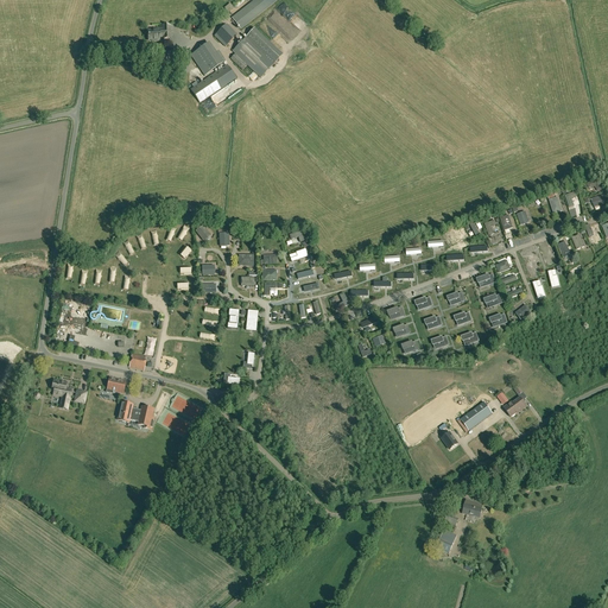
[(241,29),(277,0),(254,0),(232,18),(241,29)]
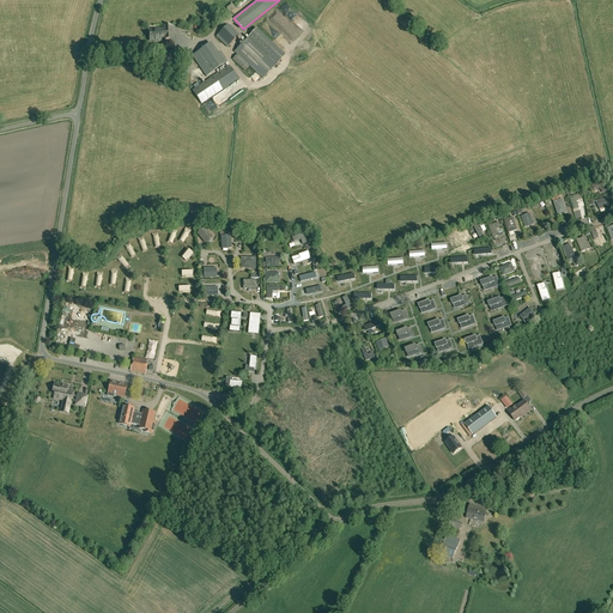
[(313,31),(303,12),(299,14),(298,10),(291,13),(304,36),(313,31)]
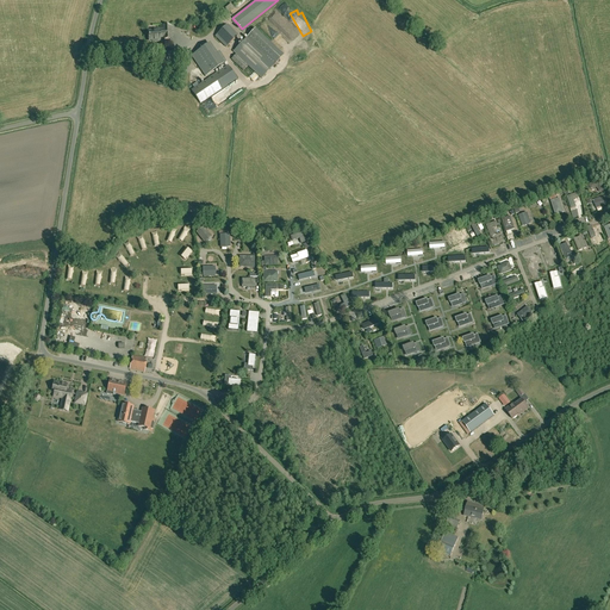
[(169,38),(169,33),(172,33),(170,25),(163,26),(163,30),(154,30),(154,31),(149,31),(149,41),(155,41),(155,42),(160,42),(160,37),(163,37),(163,39),(169,38)]
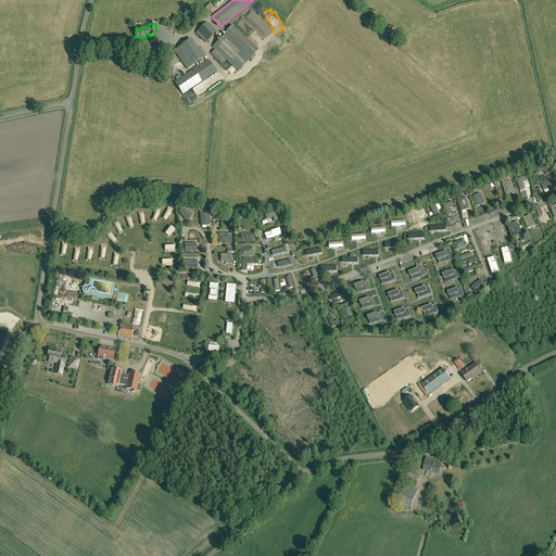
[(206,42),(215,34),(206,24),(197,33),(206,42)]
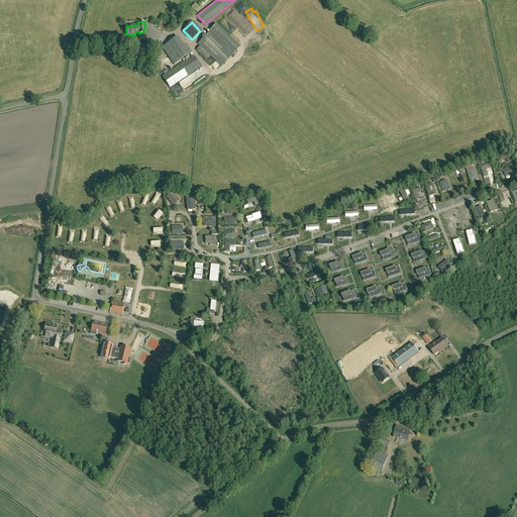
[(234,40),(217,23),(214,26),(209,32),(198,43),(200,45),(196,50),(206,60),(210,56),(221,66),(232,55),(238,49),(231,43),(234,40)]
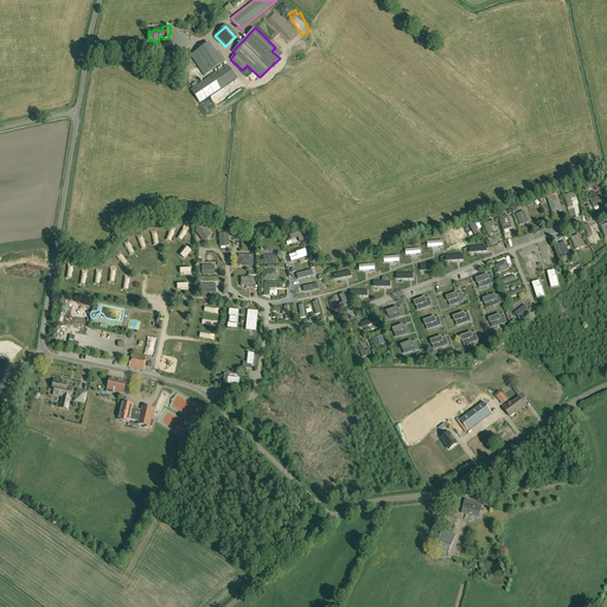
[(206,45),(191,56),(204,76),(225,62),(218,52),(213,56),(206,45)]
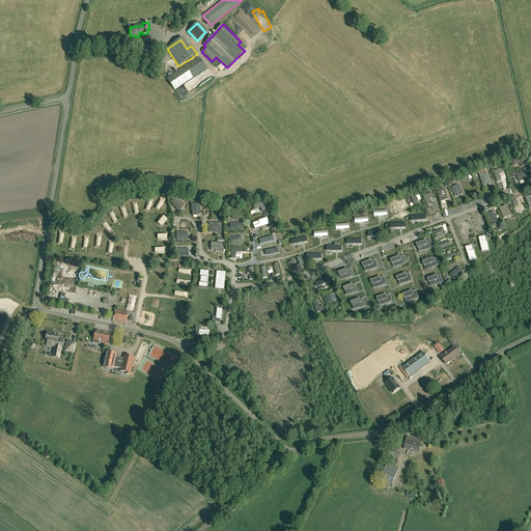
[(174,90),(206,68),(199,57),(167,79),(174,90)]
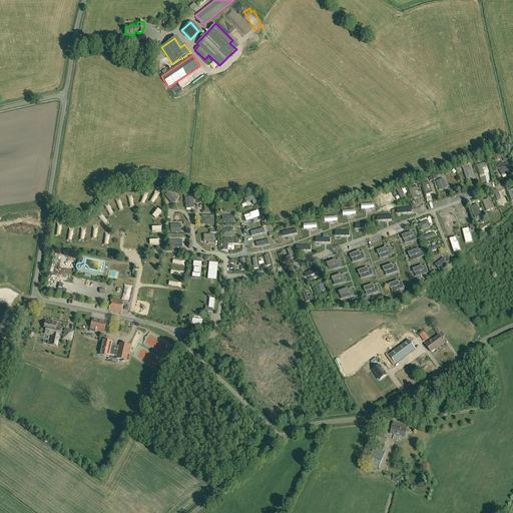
[(202,66),(192,73),(196,78),(206,72),(202,66)]
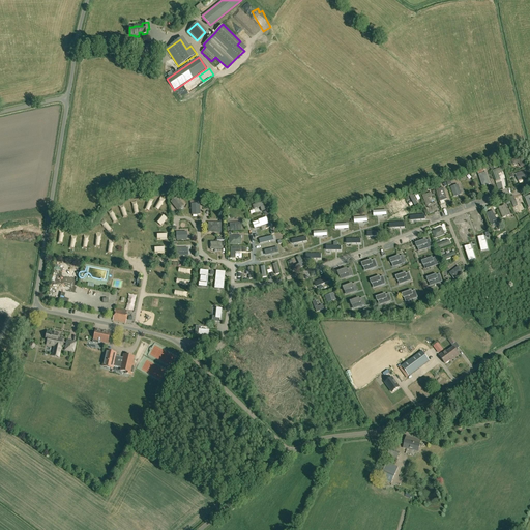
[(522,157),(511,160),(513,165),(519,163),(521,167),(525,166),(522,157)]
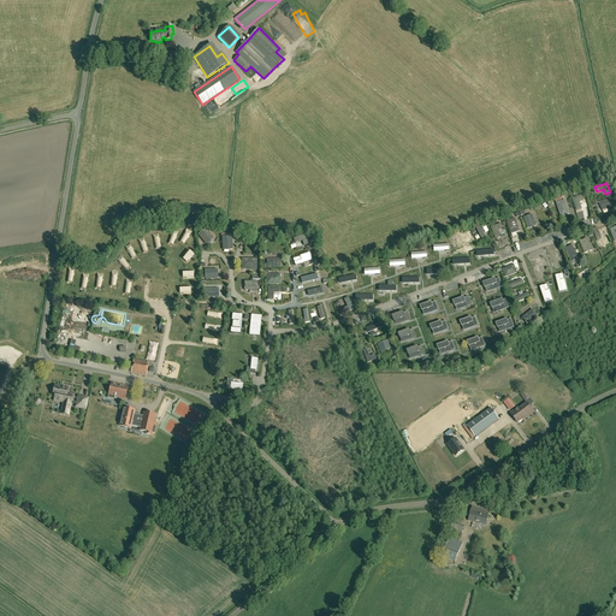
[(582,195),(573,199),(576,211),(581,208),(579,201),(585,200),(582,195)]
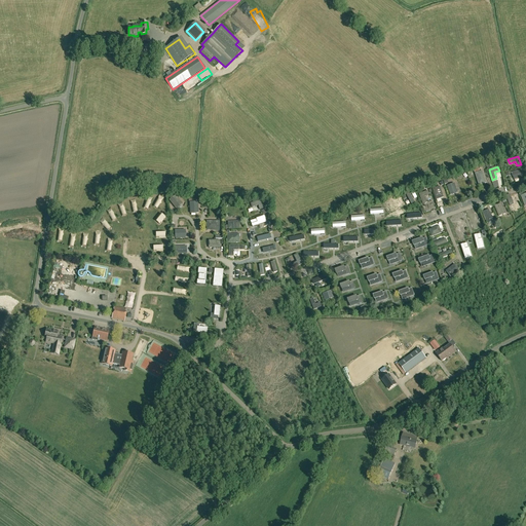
[(522,168),(512,173),(515,180),(525,176),(522,168)]
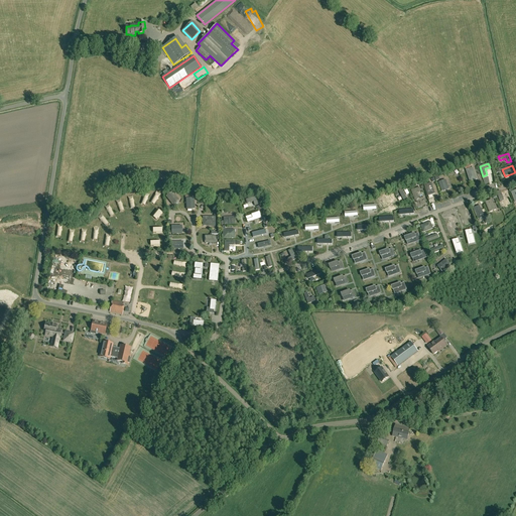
[(473,167),(466,170),(470,181),(477,179),(473,167)]
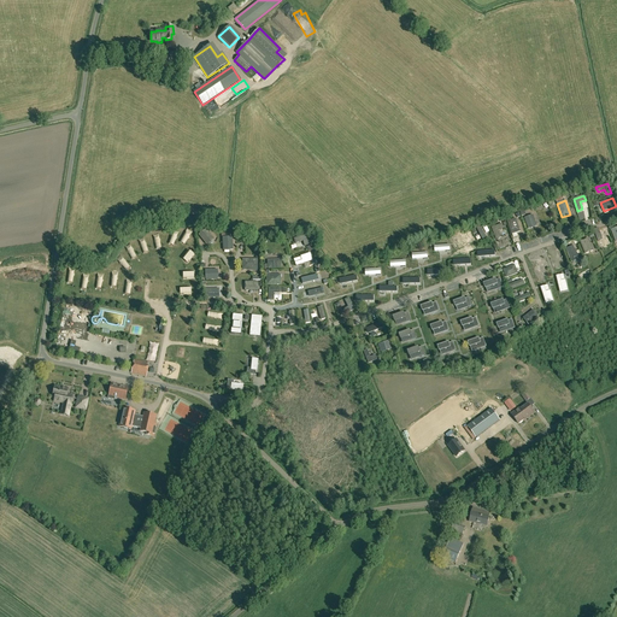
[(586,210),(580,211),(583,223),(589,221),(594,219),(591,200),(585,201),(586,210)]
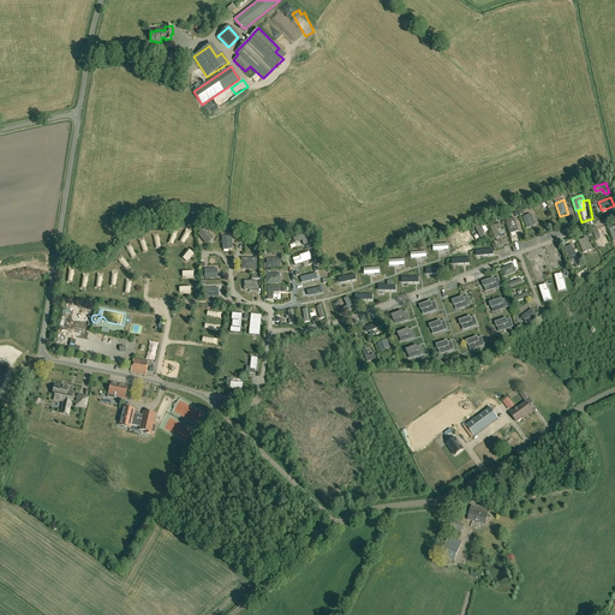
[(531,215),(523,218),(526,228),(535,225),(531,215)]
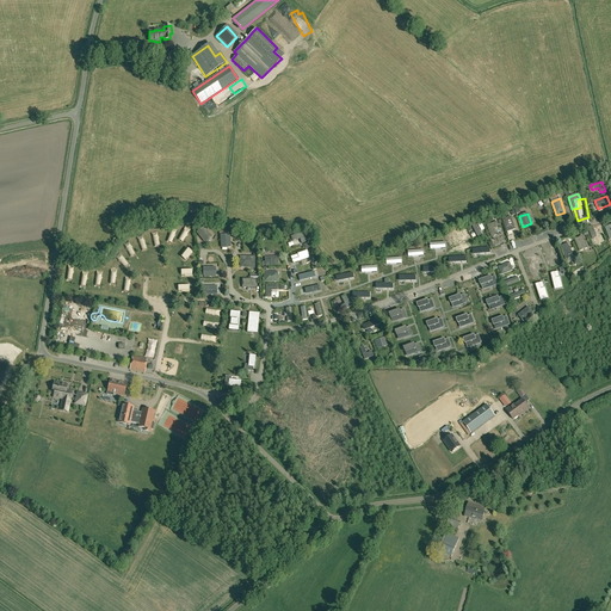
[(511,216),(503,220),(507,232),(516,229),(511,216)]
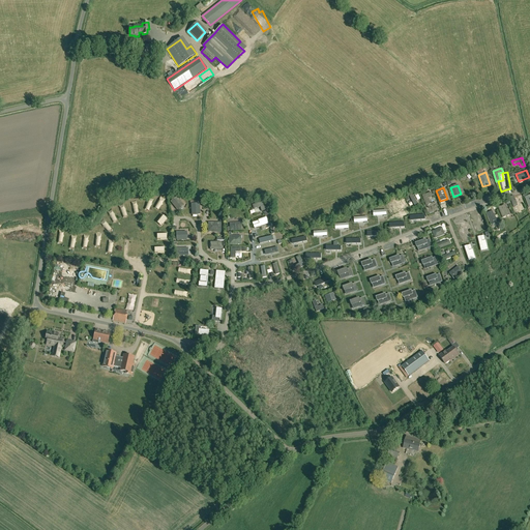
[(432,193),(422,196),(427,206),(430,204),(428,198),(433,197),(432,193)]
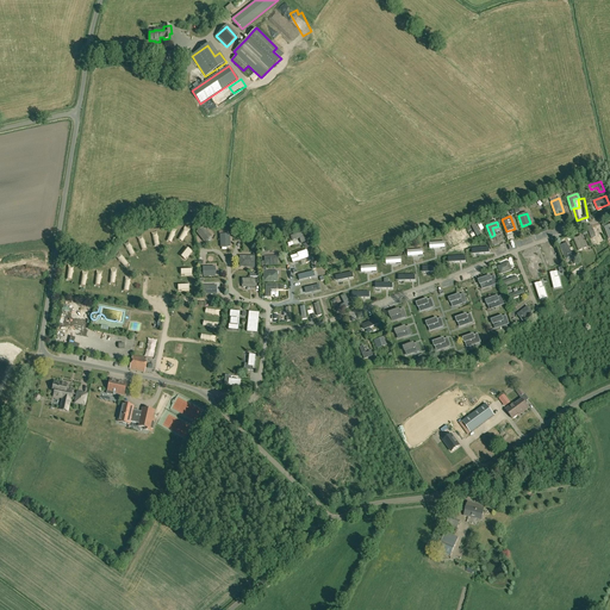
[(481,235),(475,223),(471,225),(477,237),(481,235)]
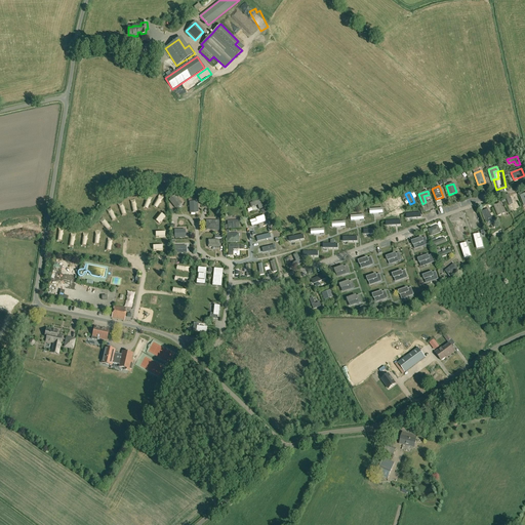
[(183,203),(175,195),(168,200),(175,208),(183,203)]
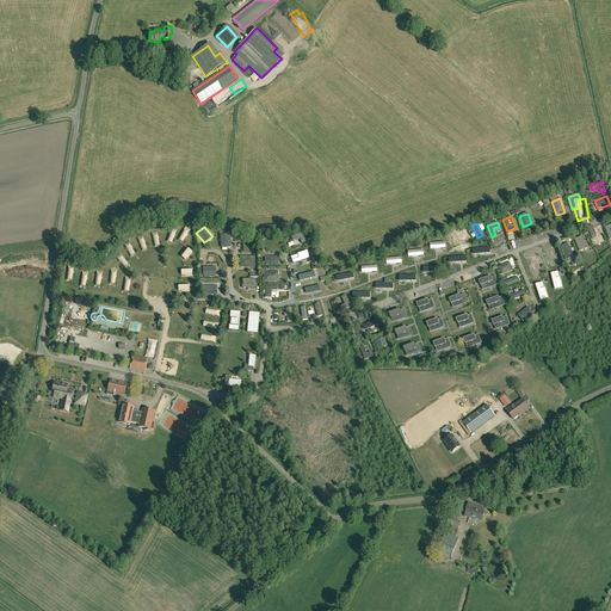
[(600,229),(590,234),(594,245),(599,244),(596,236),(602,234),(600,229)]
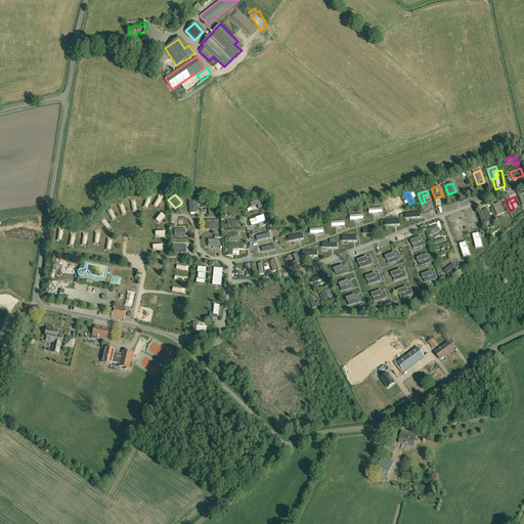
[(387,202),(392,211),(398,208),(394,199),(387,202)]
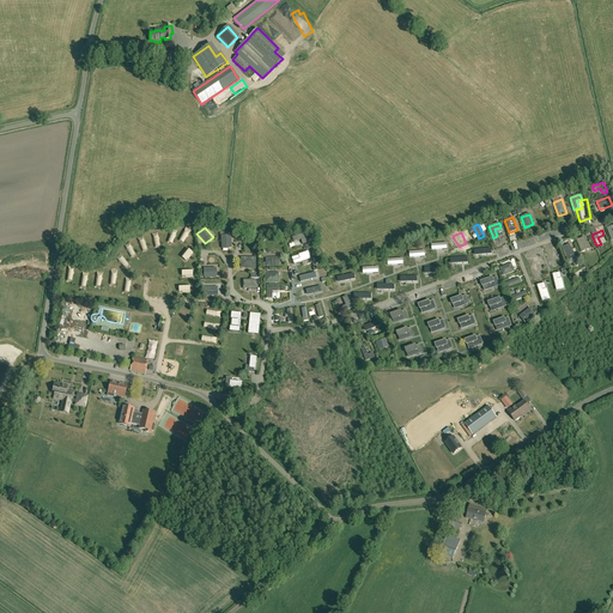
[(304,234),(292,237),(293,242),(301,240),(302,244),(308,243),(304,234)]
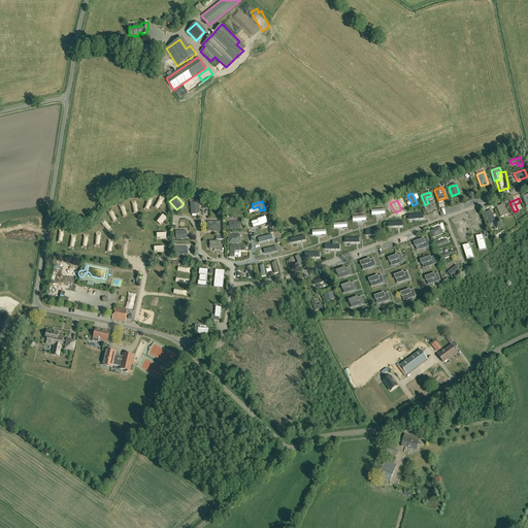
[(198,202),(191,203),(191,215),(199,213),(198,202)]
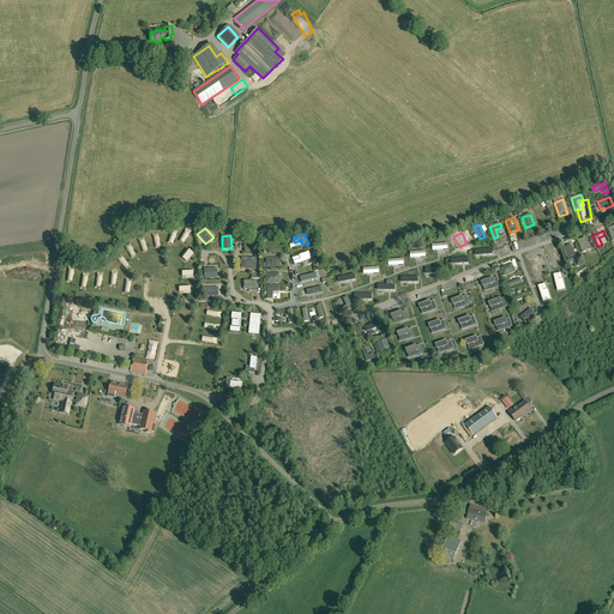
[(585,238),(578,241),(583,253),(590,250),(585,238)]
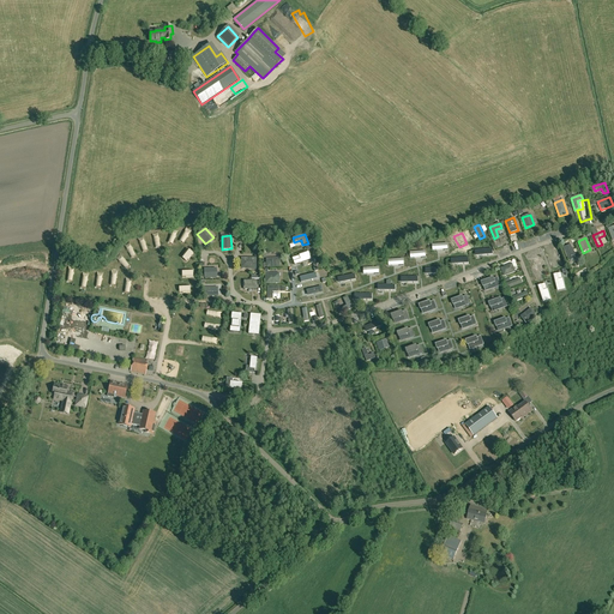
[(571,245),(563,248),(567,259),(576,256),(571,245)]
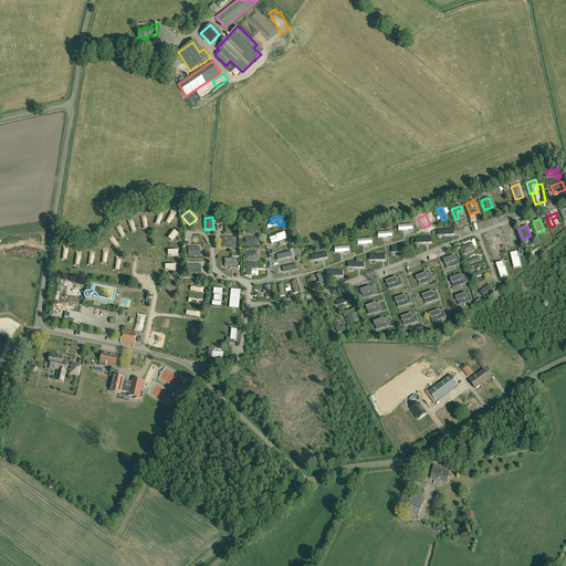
[(507,231),(505,233),(511,244),(514,242),(507,231)]
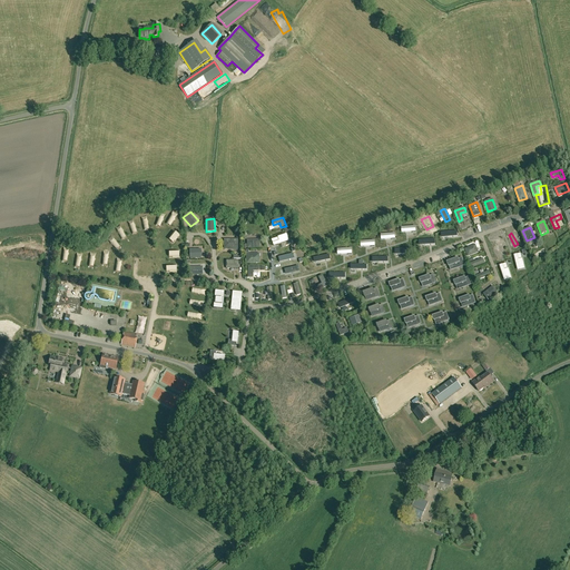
[(377,236),(373,238),(379,247),(383,244),(377,236)]
